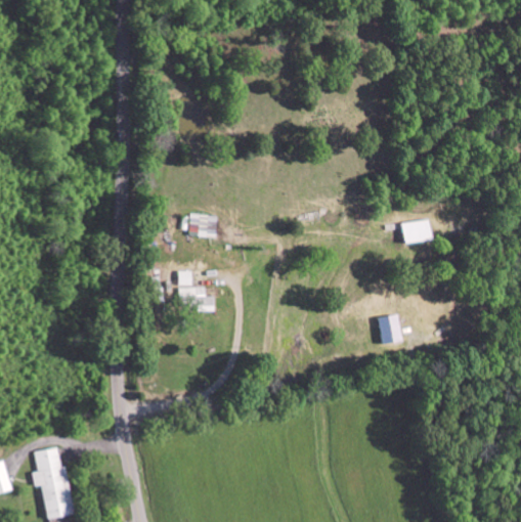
[(188,235),(217,236),(218,214),(189,214),(188,235)]
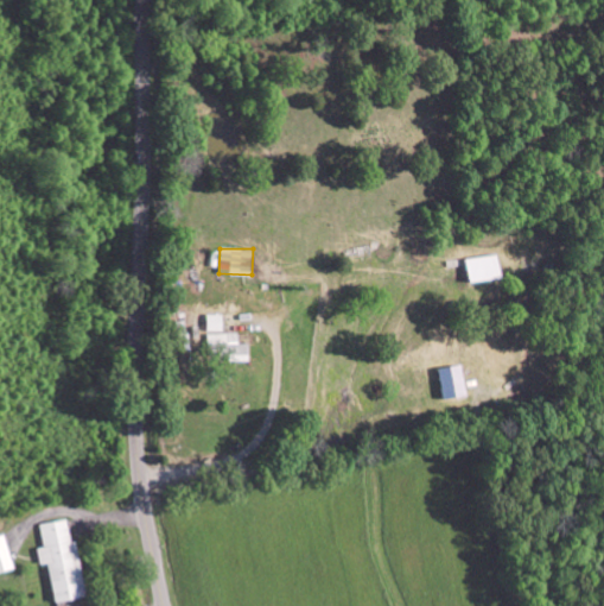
[(464,258),(466,281),(500,278),(497,254),(464,258)]
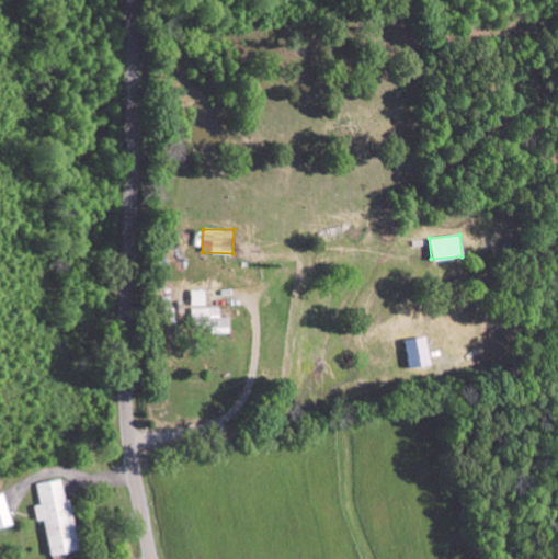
[(230,333),(230,317),(220,317),(220,307),(206,307),(206,289),(190,289),(191,319),(209,319),(209,333),(230,333)]
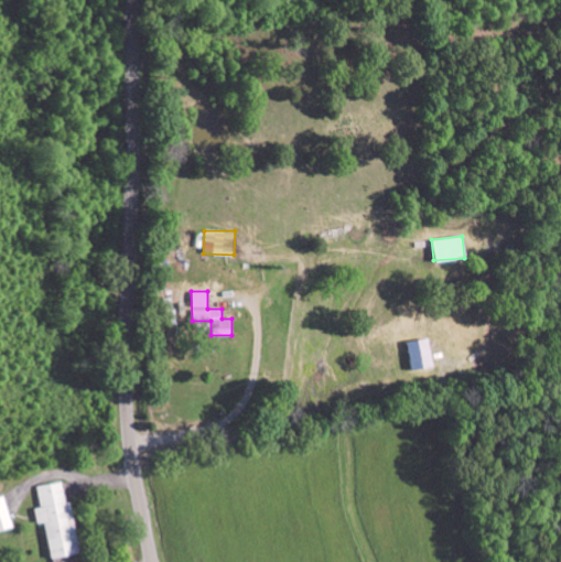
[(409,342),(413,370),(434,367),(431,338),(409,342)]
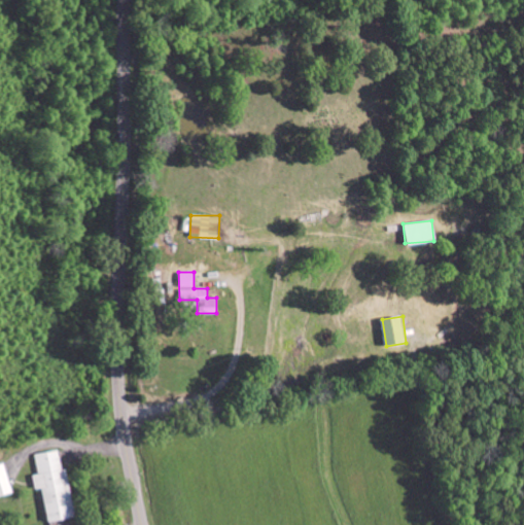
[(34,454),(38,474),(32,475),(35,489),(41,488),(47,522),(75,517),(66,467),(61,468),(58,450),(34,454)]
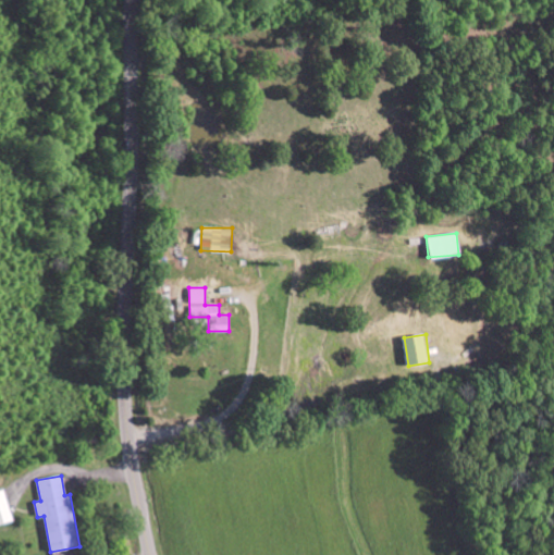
[(0,525),(14,520),(3,489),(0,490),(0,525)]
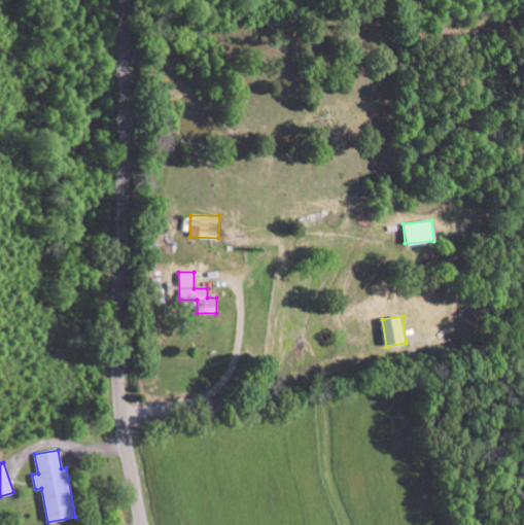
All buildings are outlined.
